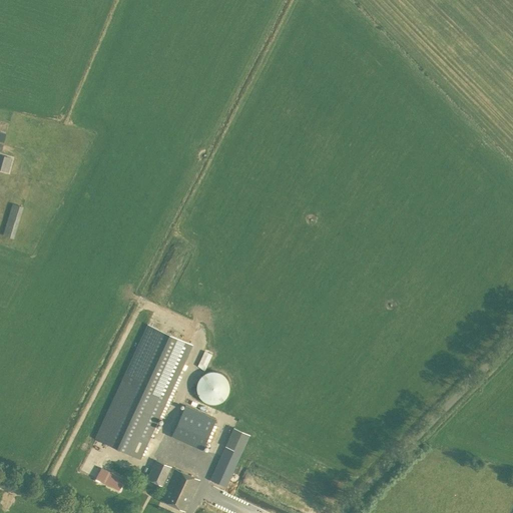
[(0,170),(8,172),(11,157),(0,154),(0,170)]
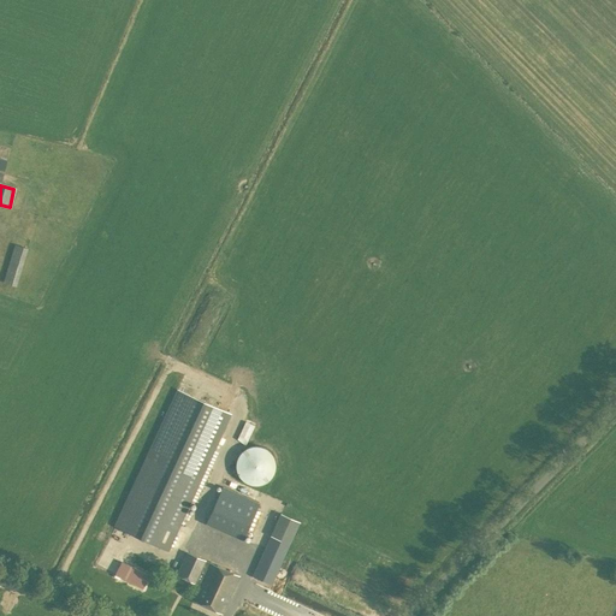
[(4,283),(17,288),(28,250),(15,246),(4,283)]
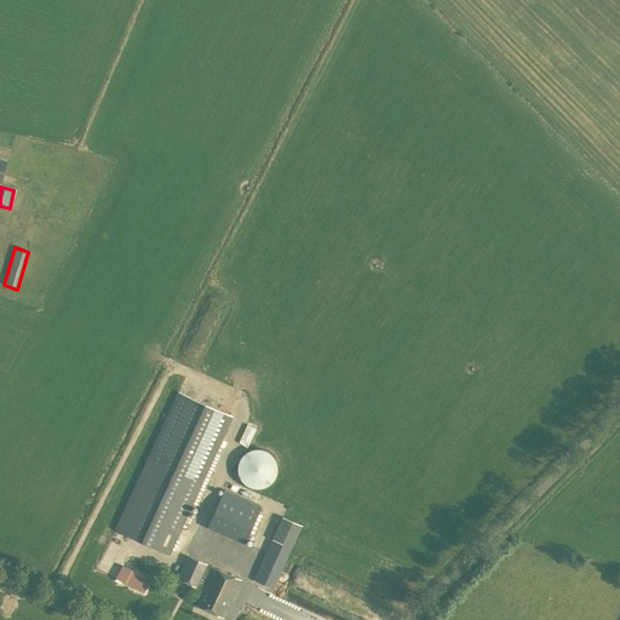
[(231,418),(178,394),(115,530),(168,555),(231,418)]
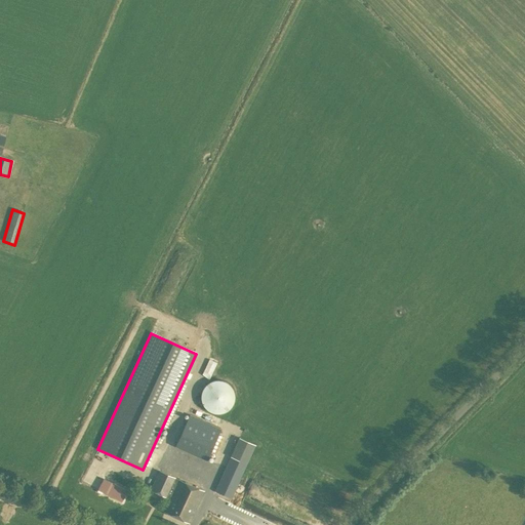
[(201,395),(201,396),(201,397),(201,398),(201,399),(201,400),(202,401),(202,402),(202,403),(203,403),(203,404),(204,405),(204,406),(205,406),(205,407),(206,407),(206,408),(207,408),(208,409),(209,409),(209,410),(210,410),(211,410),(211,411),(212,411),(213,411),(214,411),(215,411),(216,411),(217,411),(218,411),(219,411),(220,411),(221,411),(223,411),(224,410),(225,410),(226,410),(226,409),(227,409),(227,408),(228,408),(229,407),(230,407),(230,406),(231,405),(231,404),(232,404),(232,403),(233,402),(233,401),(233,400),(234,400),(234,399),(234,398),(234,397),(234,396),(234,395),(234,394),(234,393),(234,392),(234,391),(233,390),(233,389),(233,388),(232,388),(232,387),(231,386),(231,385),(230,385),(230,384),(229,382),(228,382),(228,381),(227,381),(227,380),(226,380),(225,380),(224,379),(223,379),(221,379),(221,378),(220,378),(219,378),(218,378),(217,378),(216,378),(215,378),(214,378),(213,378),(212,379),(211,379),(210,379),(210,380),(209,380),(208,380),(208,381),(207,381),(206,382),(205,384),(204,385),(204,386),(203,386),(203,387),(202,388),(202,389),(202,390),(201,390),(201,391),(201,392),(201,393),(201,394),(201,395)]
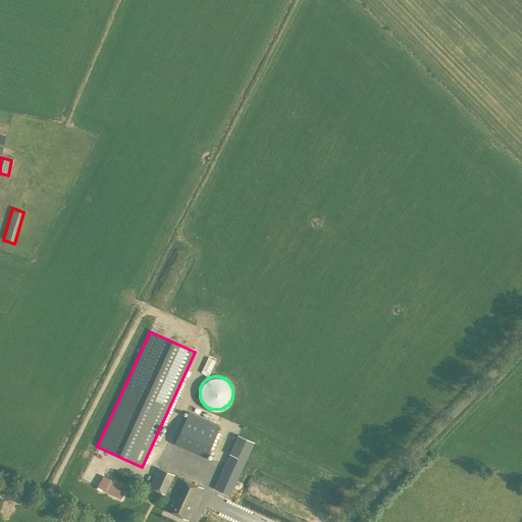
[(220,426),(189,412),(174,444),(205,458),(220,426)]
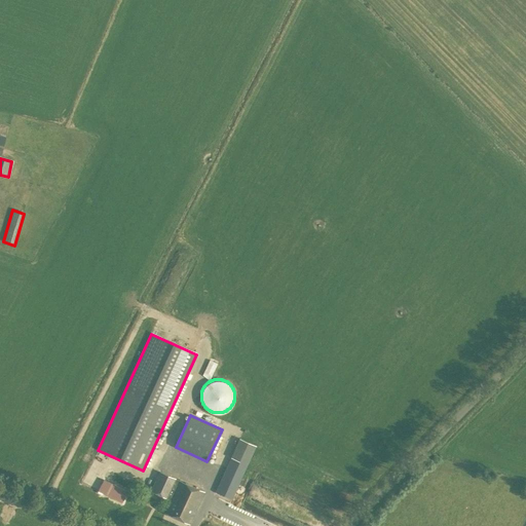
[(256,446),(239,438),(230,457),(215,492),(231,499),(248,464),(256,446)]
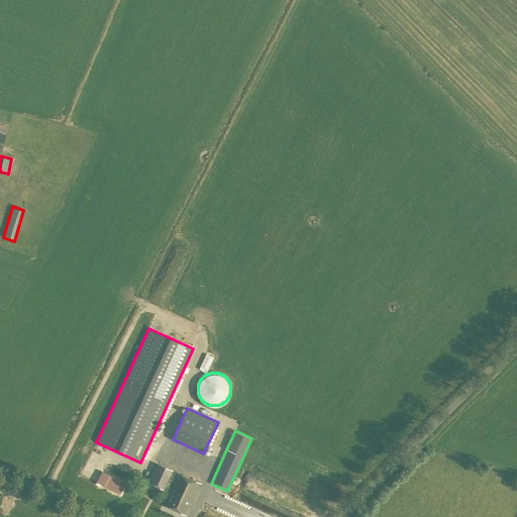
[(157,463),(147,484),(167,493),(162,504),(186,515),(200,484),(176,473),(157,463)]
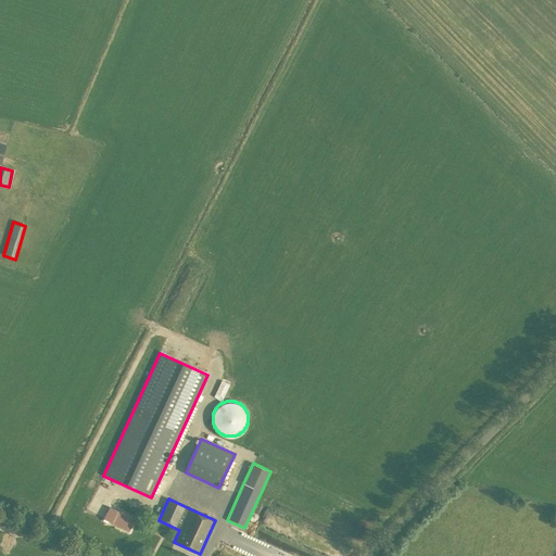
[(110,507),(104,518),(128,530),(134,520),(110,507)]
